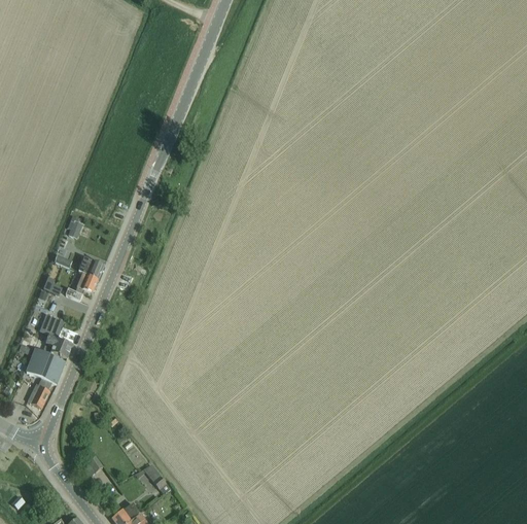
[(76,238),(81,222),(73,219),(68,234),(76,238)]
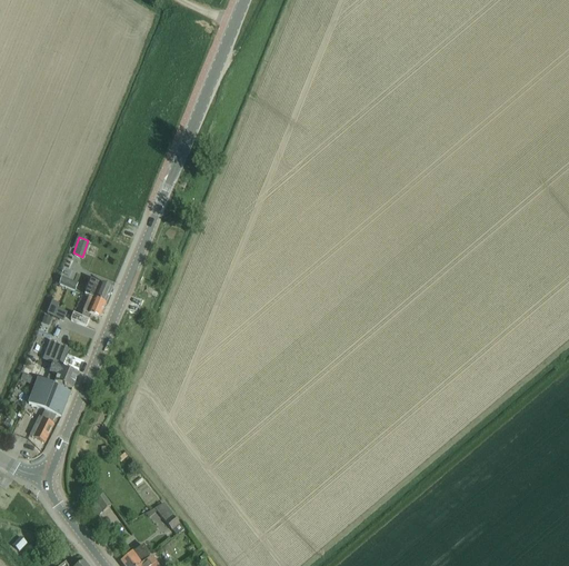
[(75,287),(77,280),(63,276),(61,283),(75,287)]
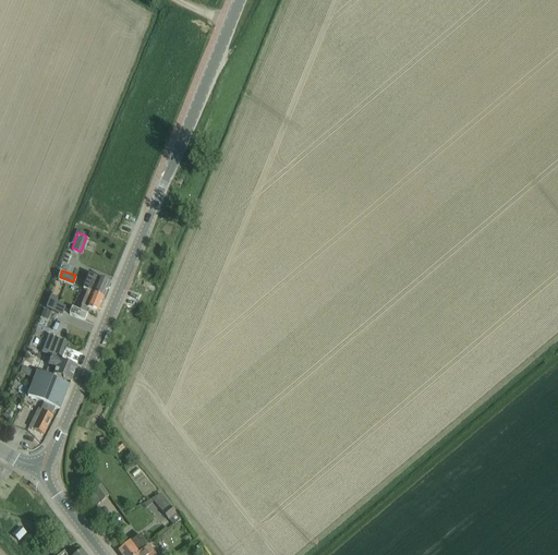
[(104,296),(110,280),(88,272),(83,287),(88,289),(87,290),(104,296)]
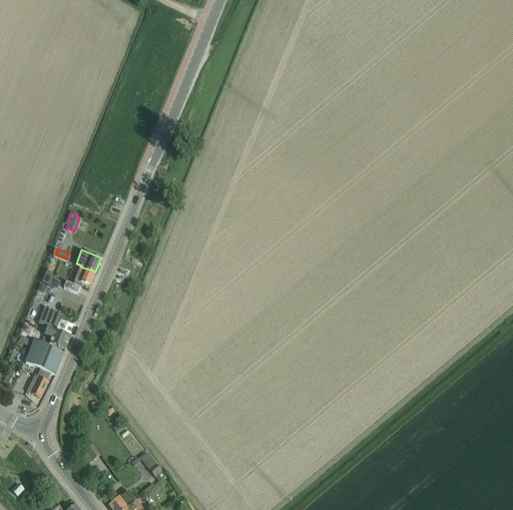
[(89,285),(95,272),(80,267),(75,279),(74,283),(66,280),(64,287),(77,292),(81,282),(89,285)]
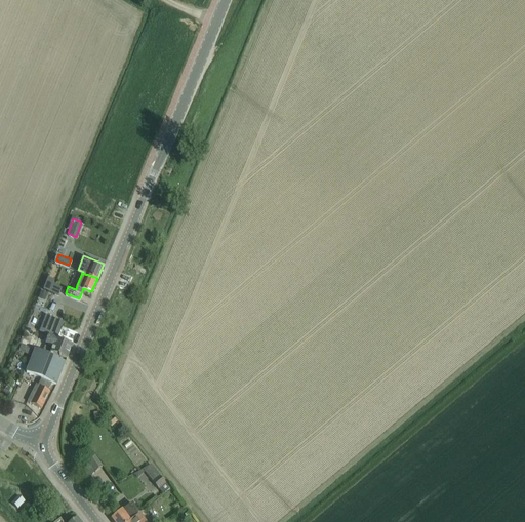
[(58,293),(62,285),(52,282),(51,286),(44,283),(43,287),(58,293)]
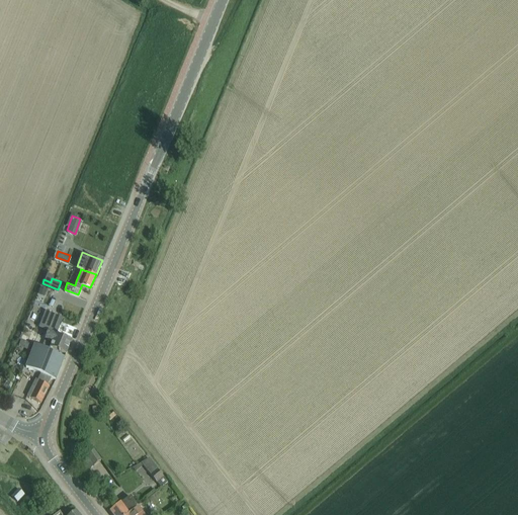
[(45,294),(48,286),(41,284),(38,291),(45,294)]
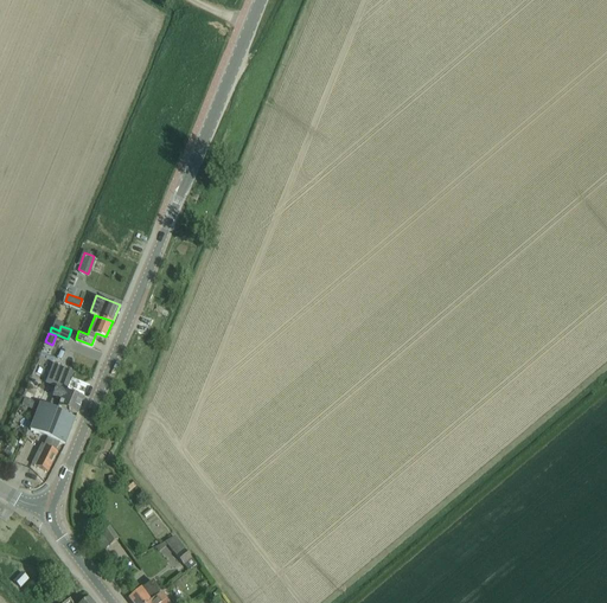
[(59,378),(57,384),(65,387),(66,384),(80,389),(83,379),(70,374),(71,373),(63,370),(59,378)]
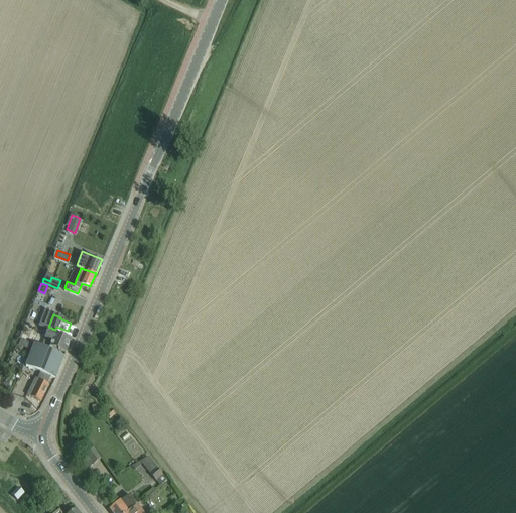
[(66,350),(71,336),(55,330),(48,327),(44,336),(52,339),(50,345),(66,350)]
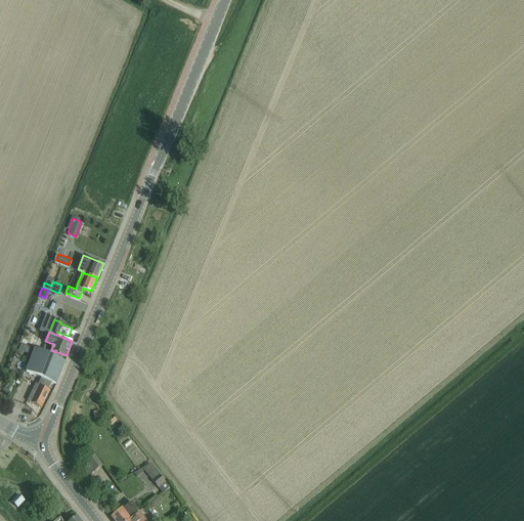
[(55,381),(64,358),(55,354),(35,346),(26,370),(41,376),(38,382),(36,381),(32,389),(27,398),(41,404),(49,388),(47,387),(51,379),(55,381)]
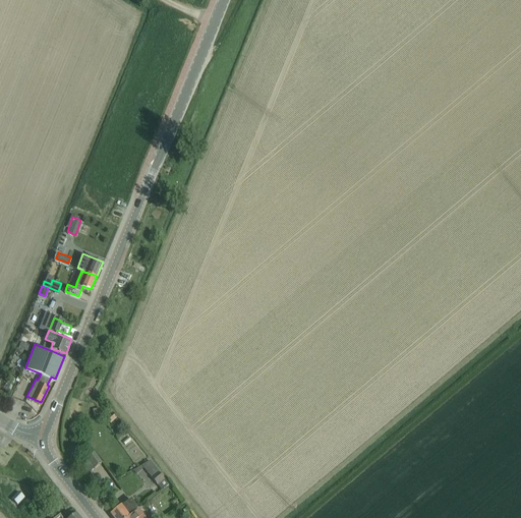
[(94,465),(102,460),(94,450),(87,455),(94,465)]
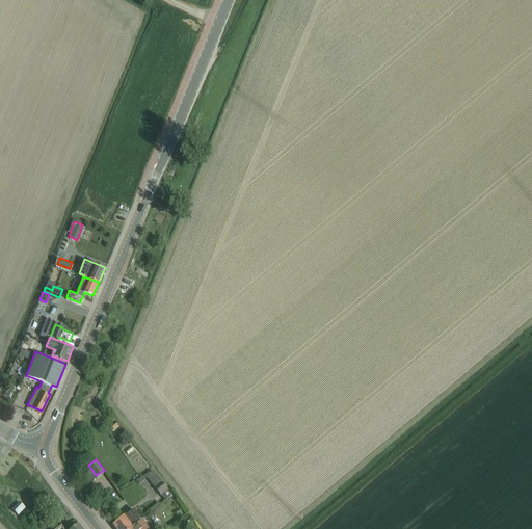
[(161,494),(162,493),(163,492),(162,492),(167,487),(161,479),(154,484),(161,494)]
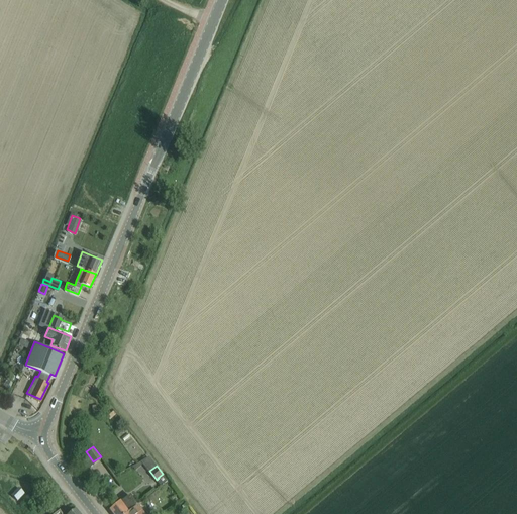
[(17,498),(24,491),(18,486),(11,493),(17,498)]
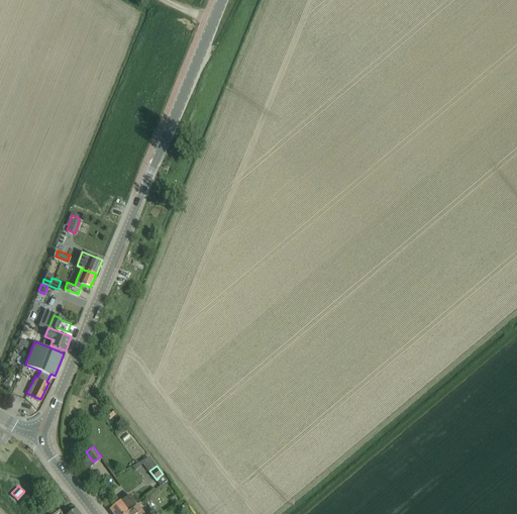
[(123,513),(138,504),(132,496),(122,503),(119,500),(109,508),(113,513),(123,513)]
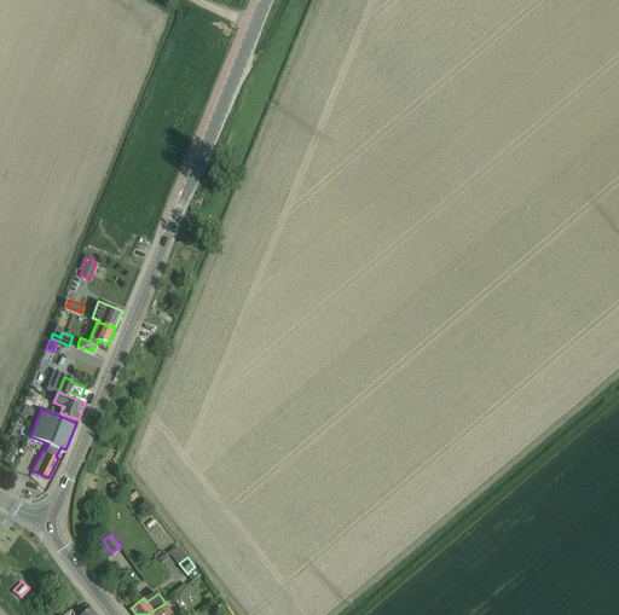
[(174,614),(166,603),(148,614),(174,614)]
